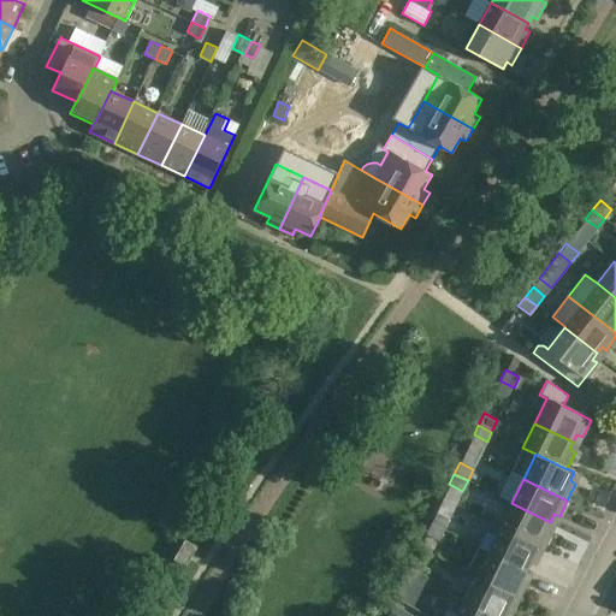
[(511,503),(499,526),(499,527),(543,549),(551,532),(546,529),(550,522),(511,503)]
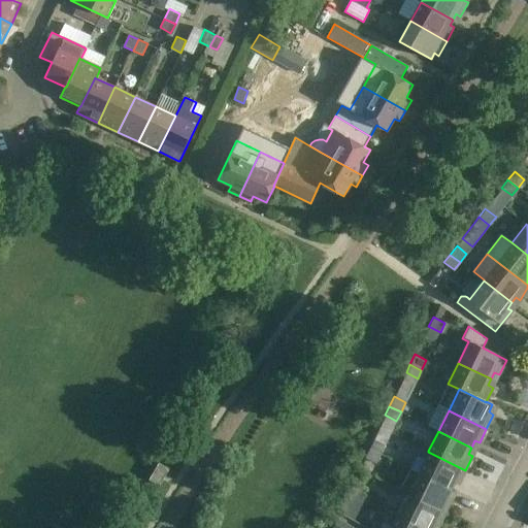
[(368,449),(380,455),(385,444),(373,438),(368,449)]
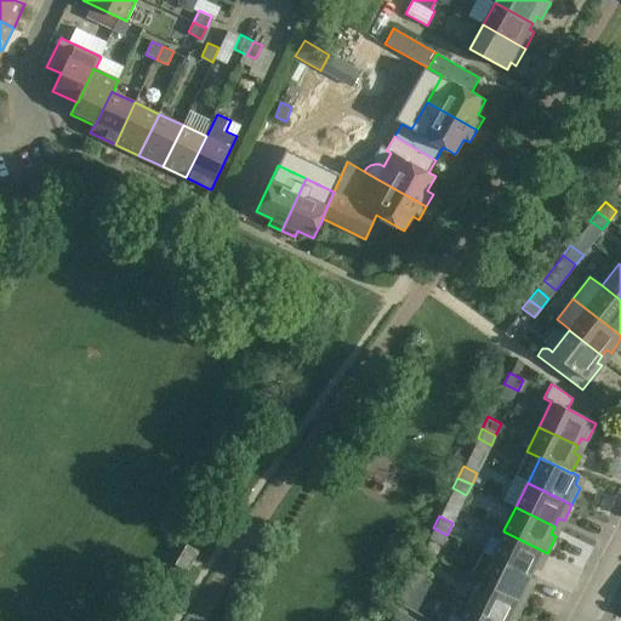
[(483,552),(530,576),(534,568),(539,571),(547,553),(503,531),(503,530),(495,527),(483,552)]
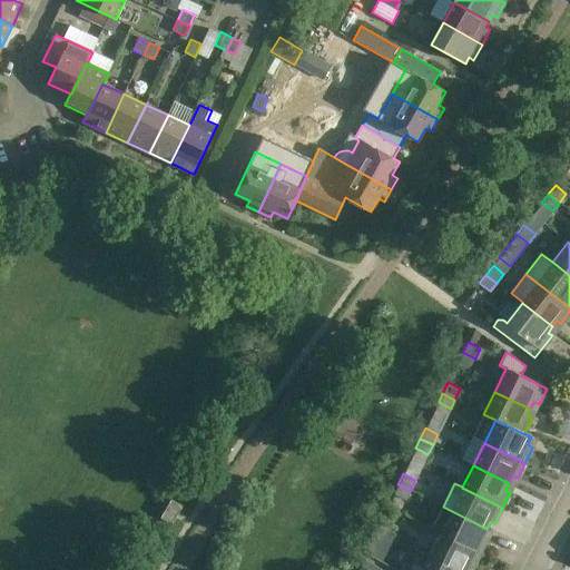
[(405,500),(410,491),(397,484),(393,493),(405,500)]
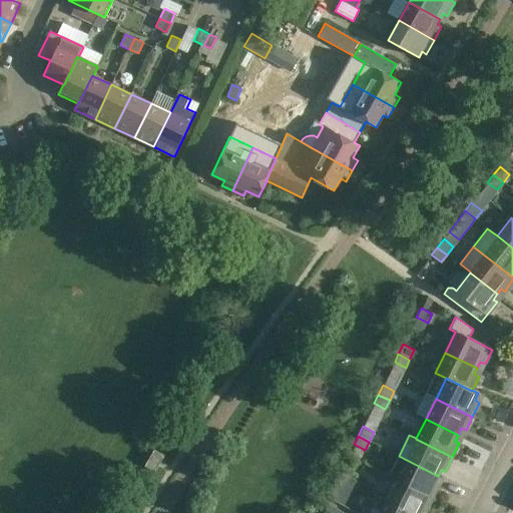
[(154,472),(157,467),(164,456),(154,450),(144,466),(154,472)]
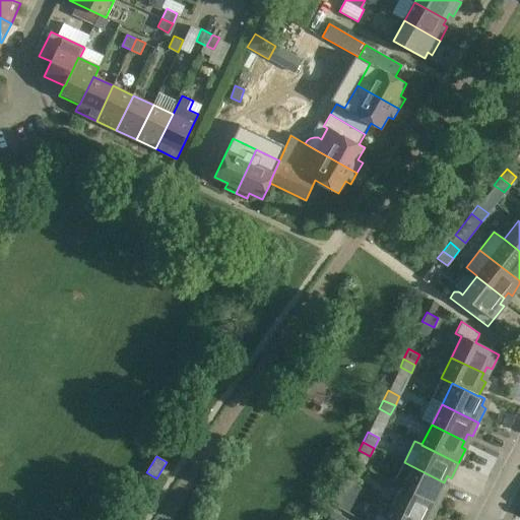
[(441,489),(444,482),(404,462),(394,482),(401,485),(401,486),(438,505),(445,491),(441,489)]
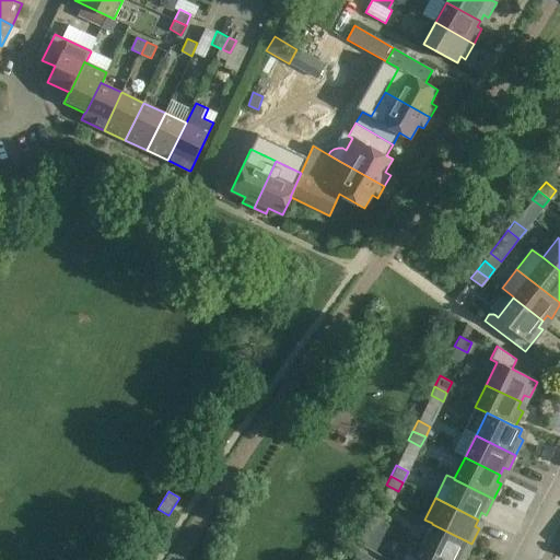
[(369,521),(381,527),(386,516),(374,510),(369,521)]
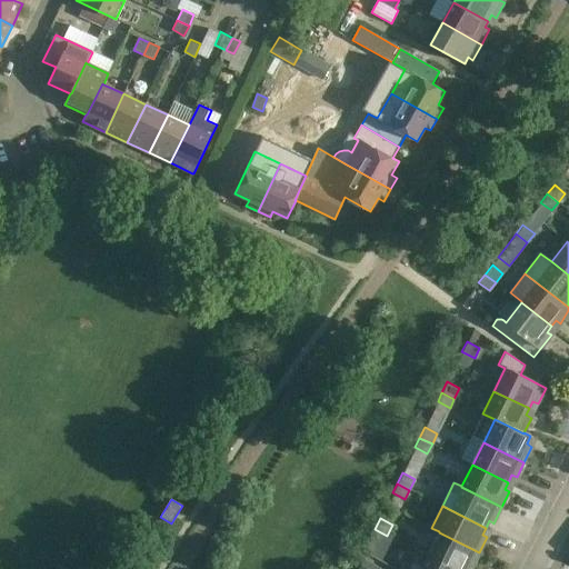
[(387,536),(375,529),(370,539),(382,546),(387,536)]
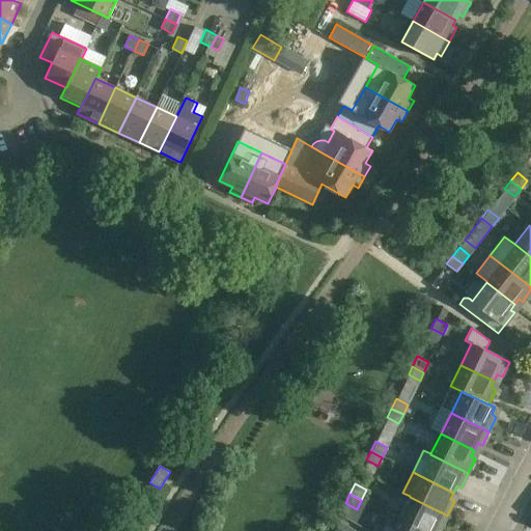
[(447,515),(410,497),(398,519),(424,530),(434,530),(436,529),(440,530),(447,515)]
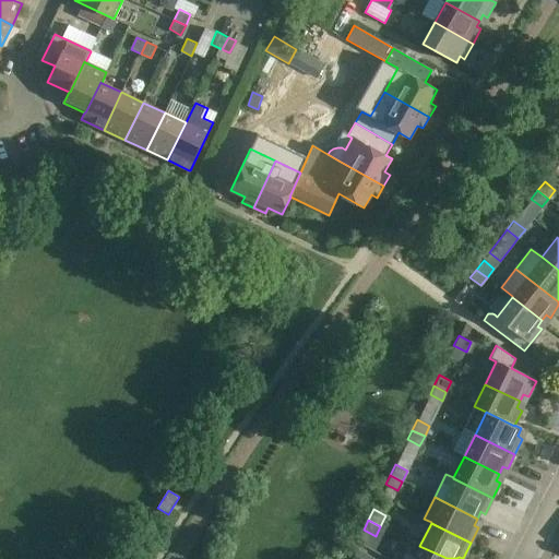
[(447,558),(419,546),(413,558),(447,558)]
